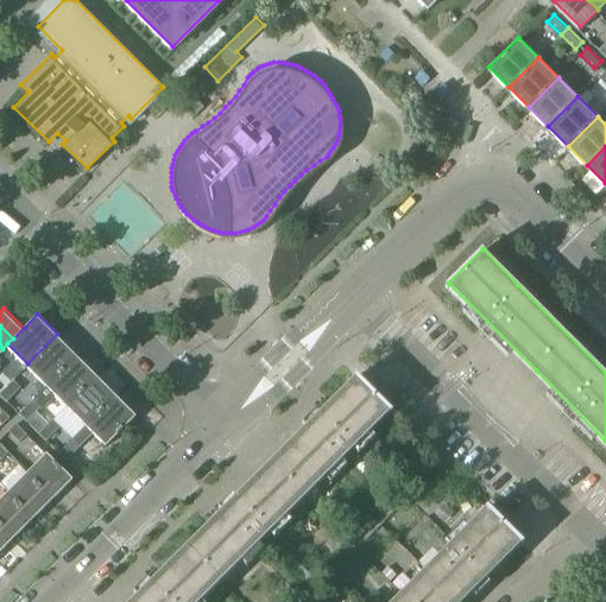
[(27,363),(48,384),(77,354),(57,334),(27,363)]
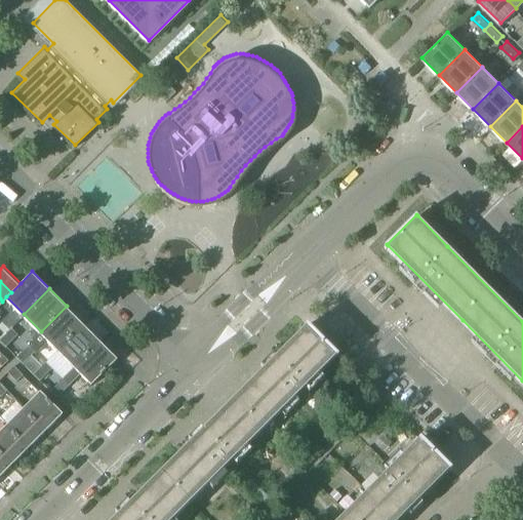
[(41,331),(57,348),(83,322),(67,306),(41,331)]
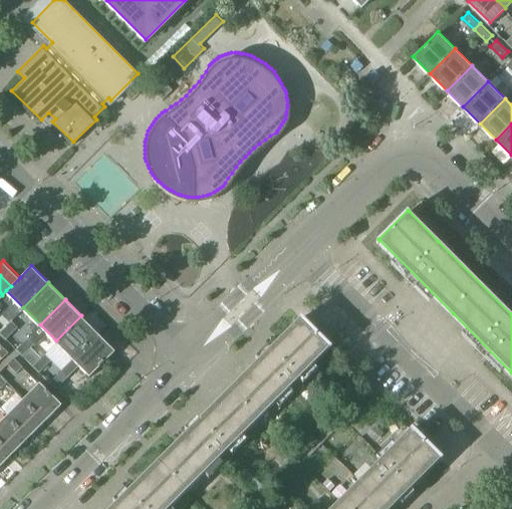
[(56,340),(73,356),(73,357),(98,332),(81,315),(56,340)]
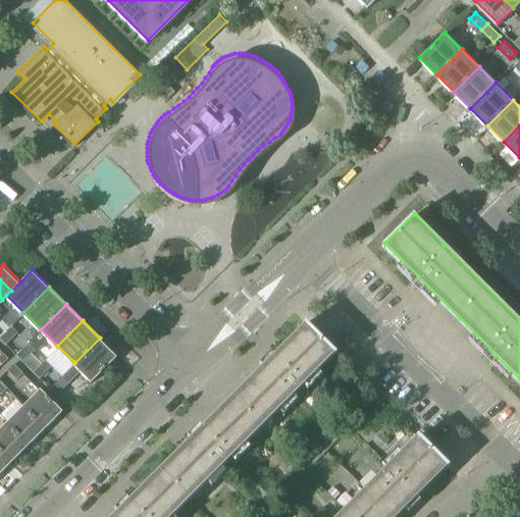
[(169,516),(334,352),(335,351),(306,321),(305,322),(110,516),(169,516)]
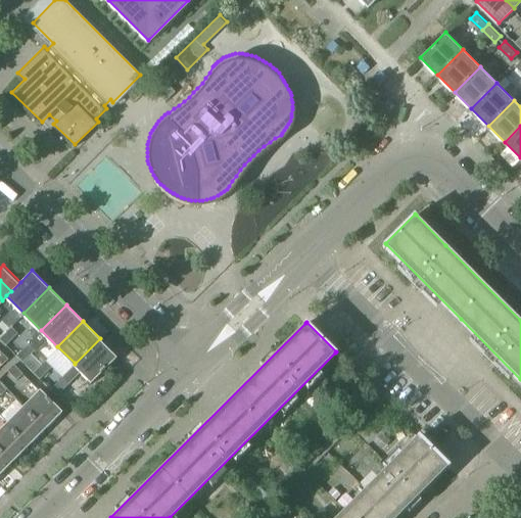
[(1,336),(7,342),(16,333),(10,327),(1,336)]
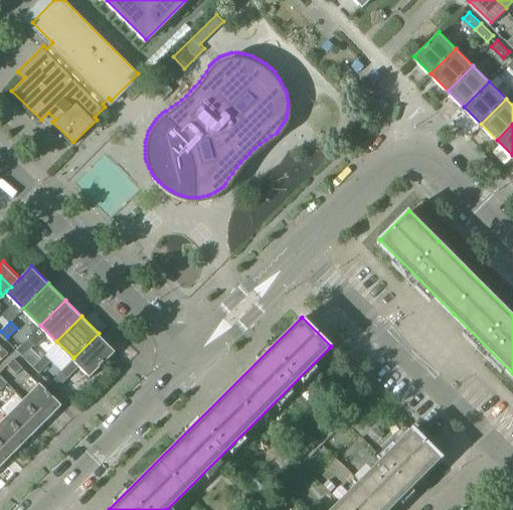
[(73,358),(73,357),(59,371),(50,380),(56,386),(79,364),(91,375),(116,350),(99,333),(73,358)]
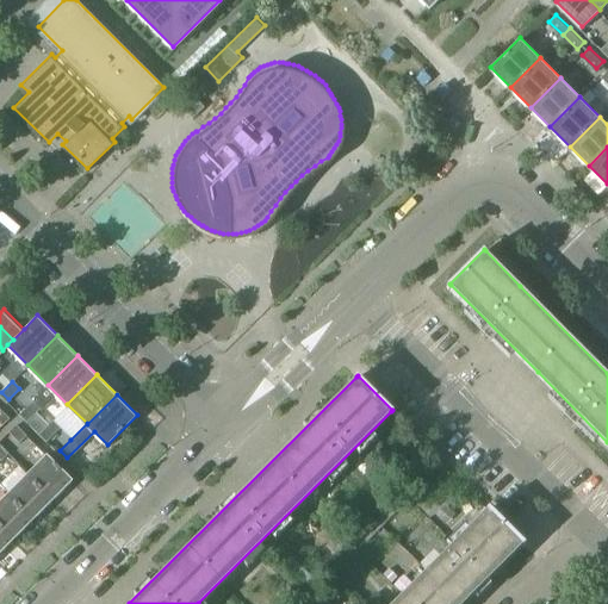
[(20,411),(28,418),(38,408),(31,400),(20,411)]
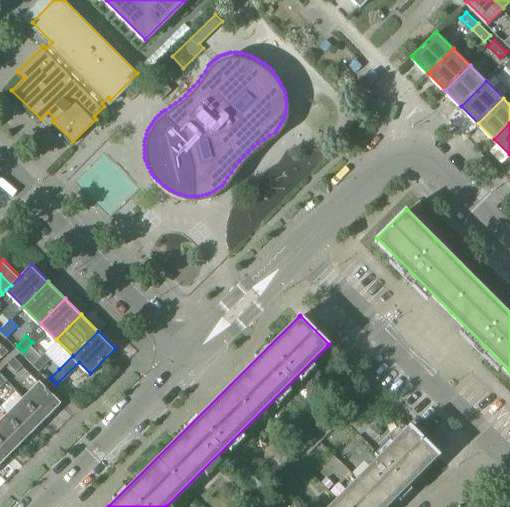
[(0,351),(3,354),(9,348),(0,339),(0,351)]
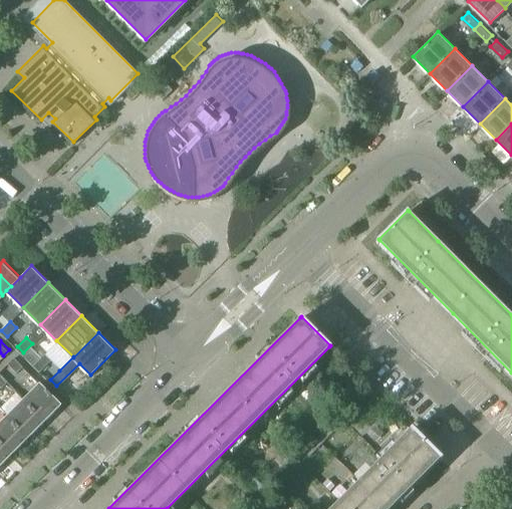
[(34,348),(26,355),(34,363),(42,355),(34,348)]
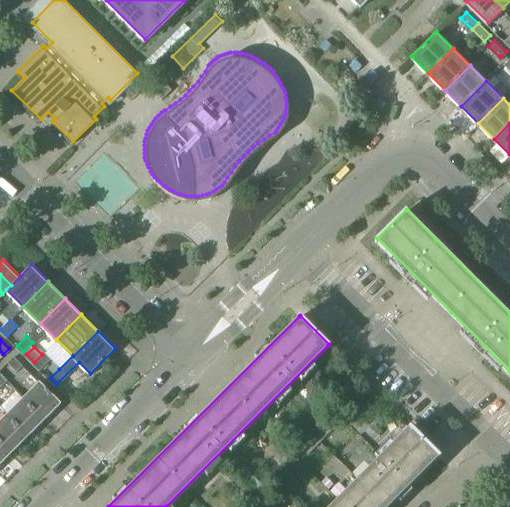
[(14,353),(8,359),(17,368),(23,362),(14,353)]
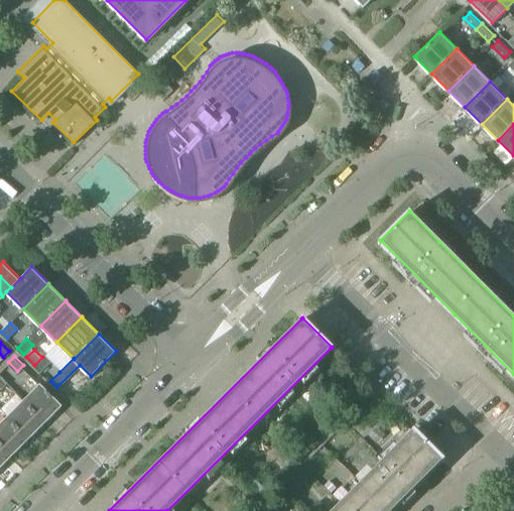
[(34,365),(40,371),(49,362),(43,356),(42,357),(34,365)]
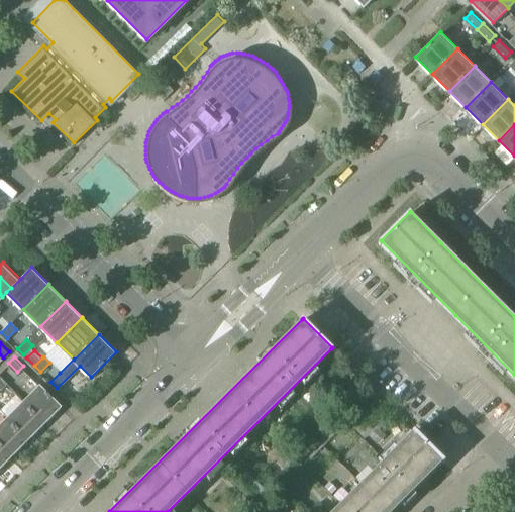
[(0,372),(0,384),(2,387),(8,381),(0,372)]
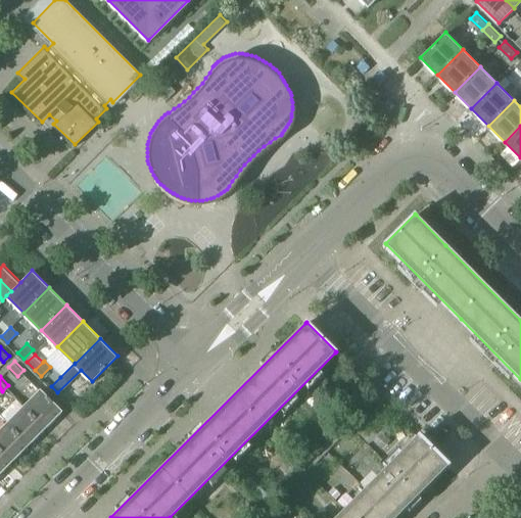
[(41,387),(26,403),(48,424),(63,410),(41,387)]
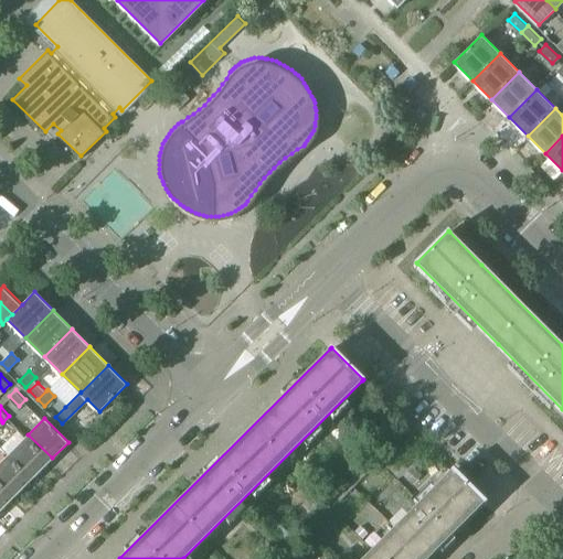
[(28,434),(10,452),(34,476),(52,458),(28,434)]
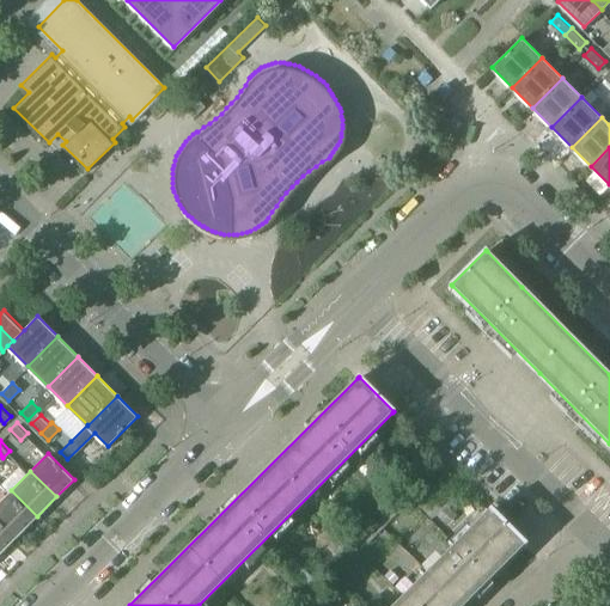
[(11,490),(0,501),(0,518),(17,536),(37,516),(11,490)]
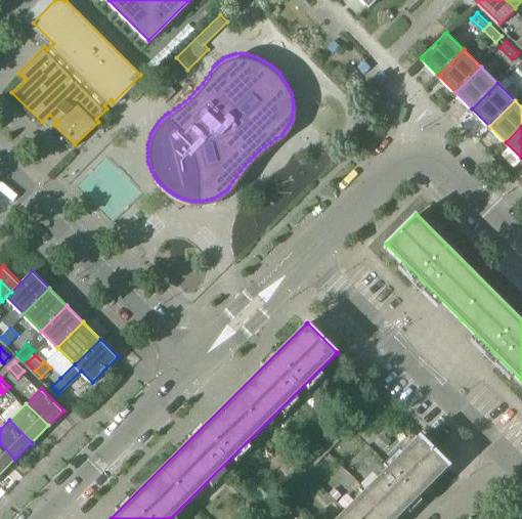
[(420,436),(337,518),(395,518),(449,466),(450,465),(421,435),(420,436)]
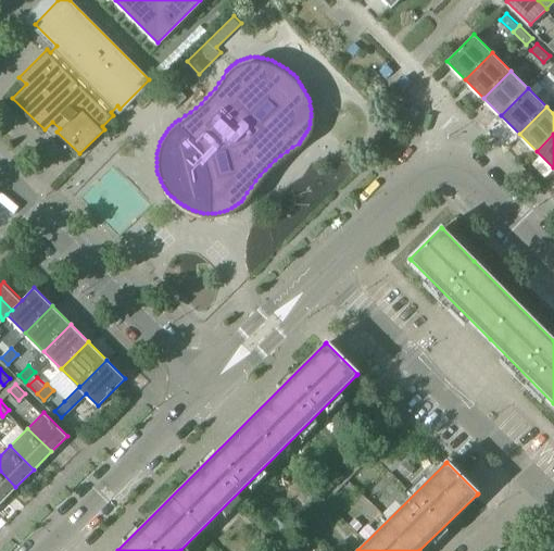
[(0,471),(0,502),(15,487),(0,471)]
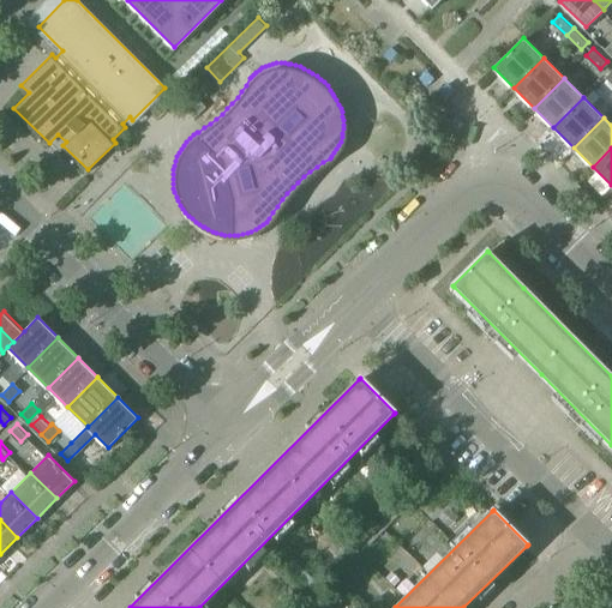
[(324,554),(330,560),(339,552),(333,546),(324,554)]
